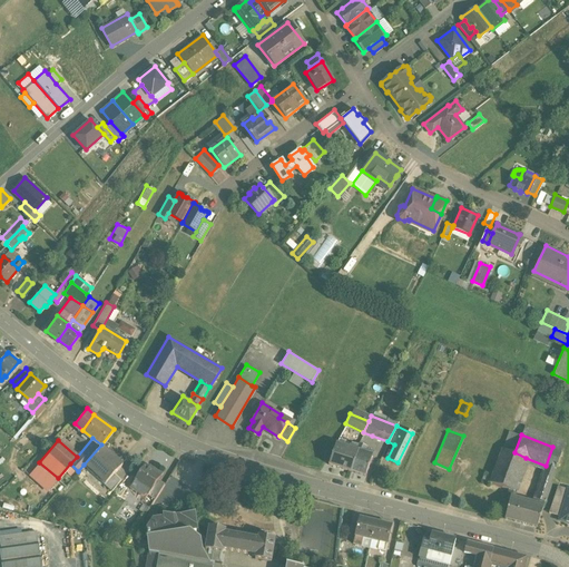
[(365,445),(359,441),(355,450),(356,451),(362,452),(365,445)]
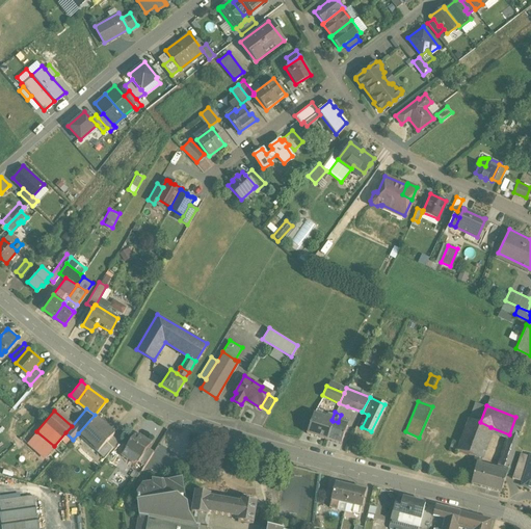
[(332,420),(312,414),(306,432),(326,439),(333,421),(332,420)]
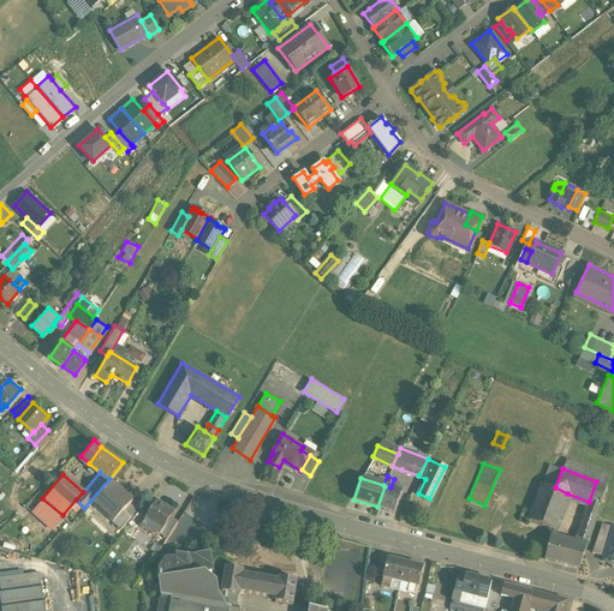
[(109,479),(90,501),(112,520),(115,516),(123,509),(131,499),(109,479)]
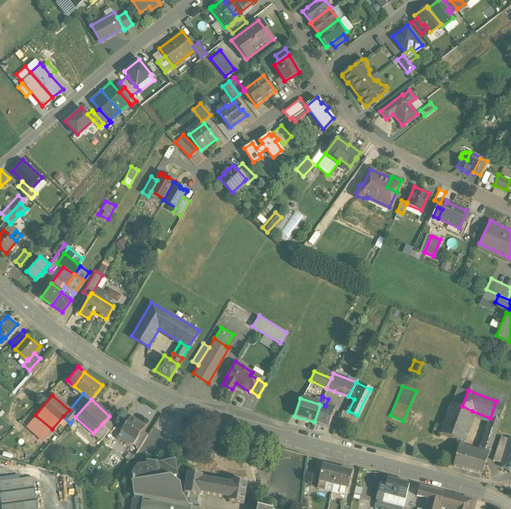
[(504,404),(496,401),(490,418),(499,420),(504,404)]
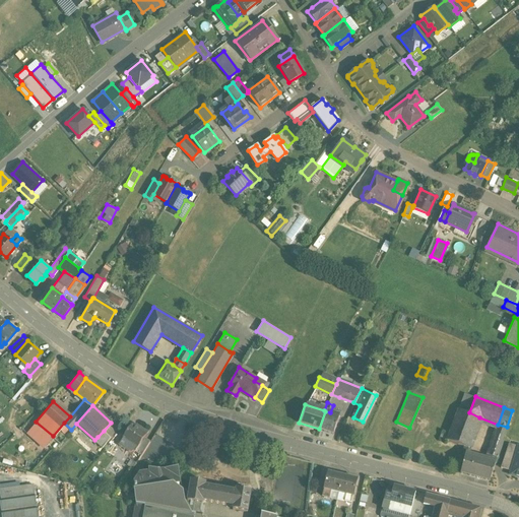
[(469,412),(458,408),(447,439),(468,447),(479,417),(469,412)]
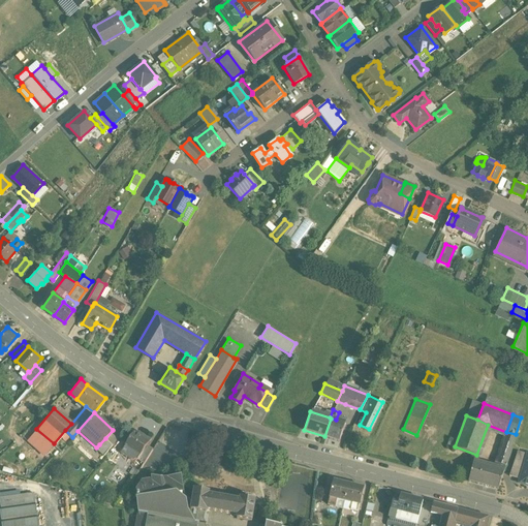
[(336,420),(331,419),(324,436),(339,440),(345,423),(336,420)]
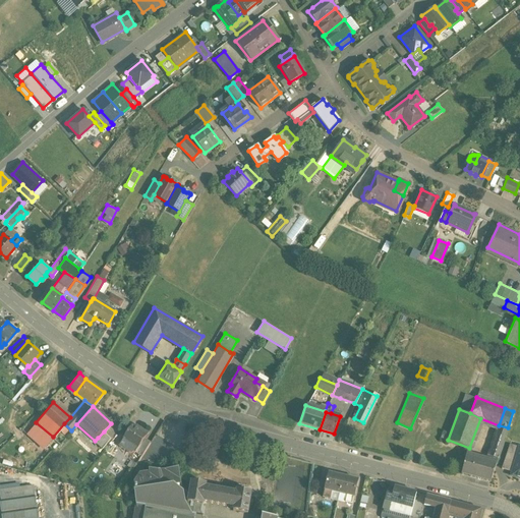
[(137,428),(131,424),(123,438),(137,447),(145,437),(148,432),(139,426),(137,428)]
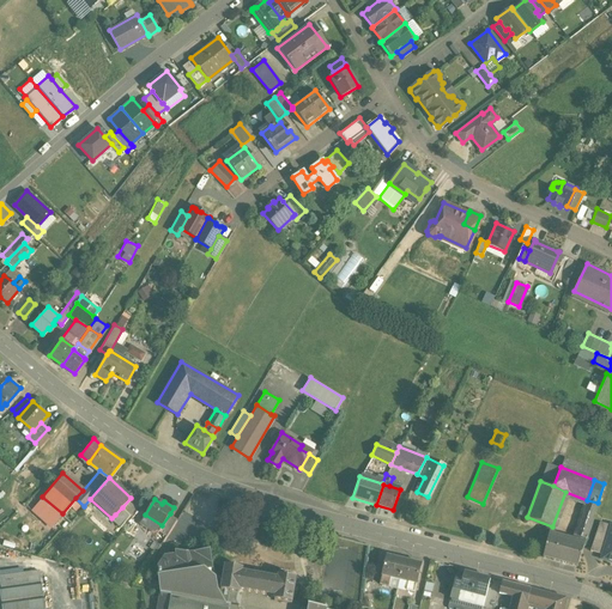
[(587,500),(575,534),(577,535),(586,537),(598,503),(587,500)]
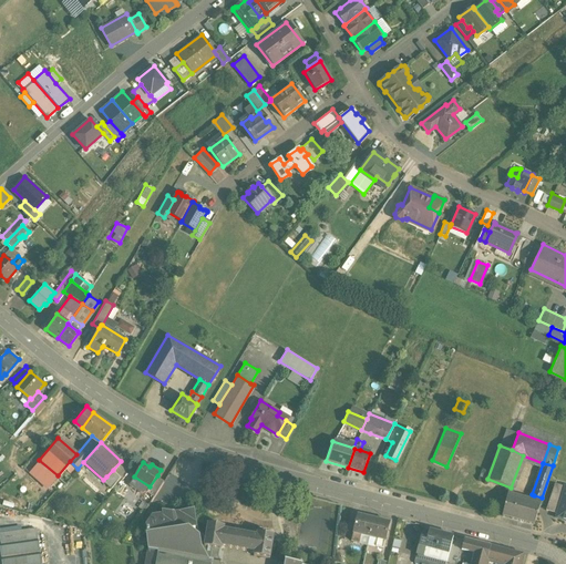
[(120,475),(113,470),(106,477),(103,480),(111,488),(120,475)]
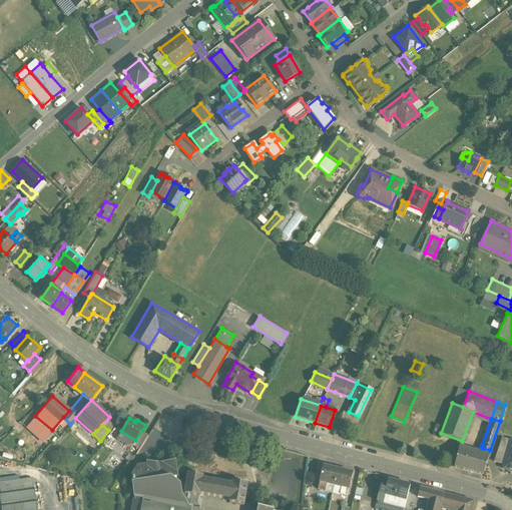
[(147,434),(142,430),(135,440),(133,444),(138,448),(147,434)]
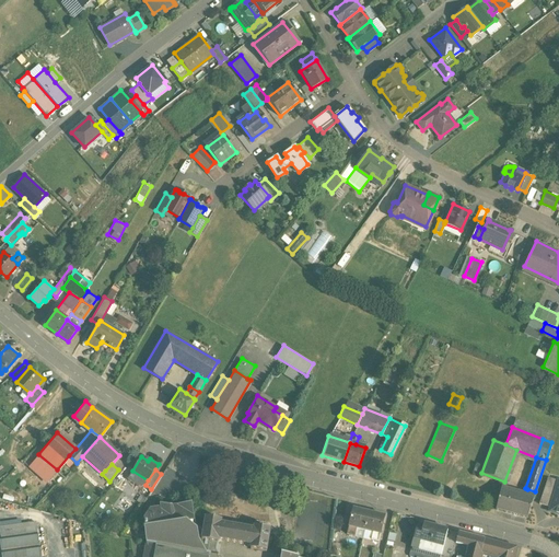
[(557,479),(547,476),(538,502),(549,506),(557,479)]
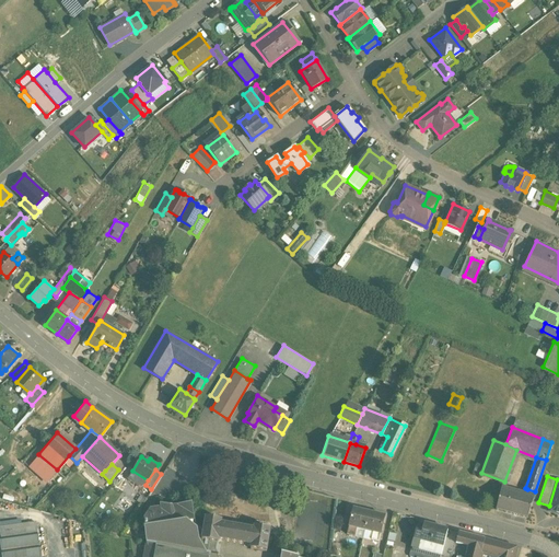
[(558,479),(557,479),(549,506),(548,510),(558,512),(558,479)]
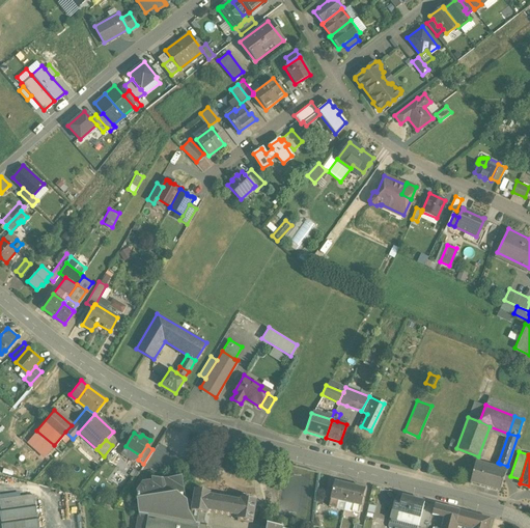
[(483,465),(474,463),(469,481),(478,483),(483,465)]
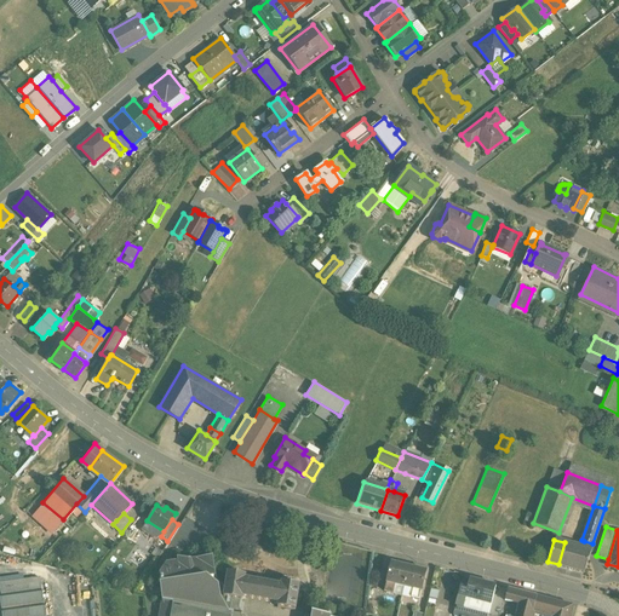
[(582,547),(565,542),(559,564),(584,570),(591,550),(582,547)]
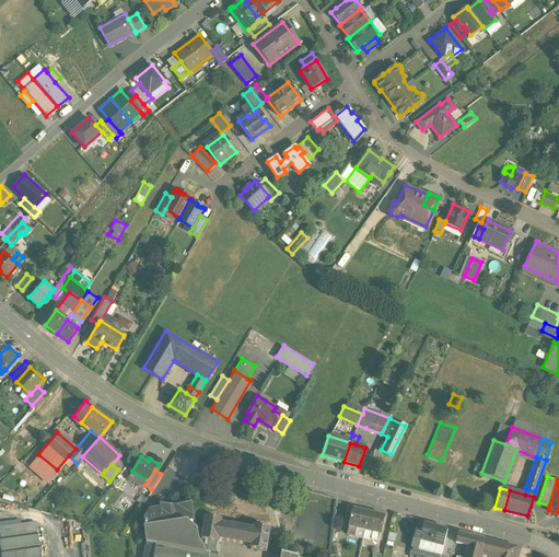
[(142,556),(152,556),(154,544),(209,554),(208,556),(219,556),(216,547),(217,542),(201,538),(202,530),(191,521),(190,505),(171,507),(160,503),(160,508),(150,509),(143,520),(146,541),(142,556)]
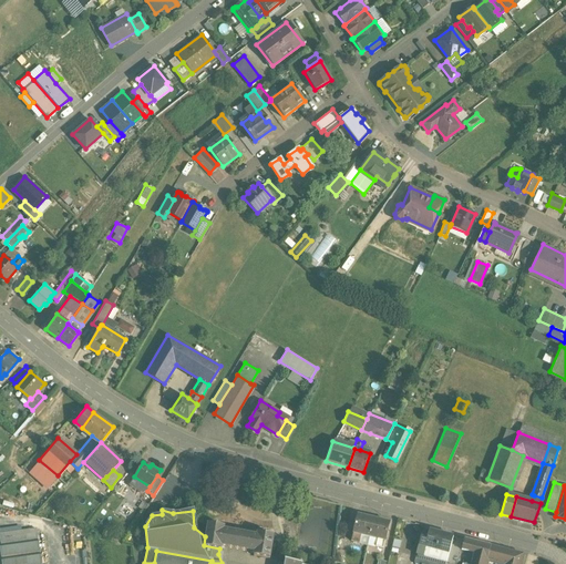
[(373,518),(357,513),(352,532),(361,533),(369,535),(373,518)]
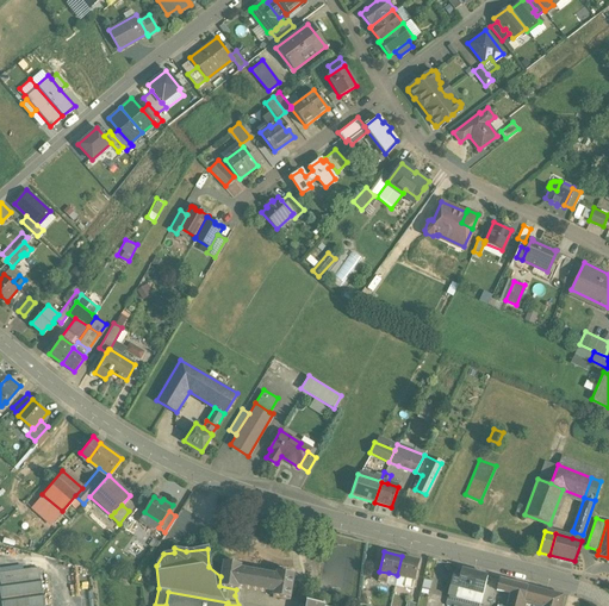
[(418,560),(402,556),(397,575),(405,578),(415,579),(418,560)]
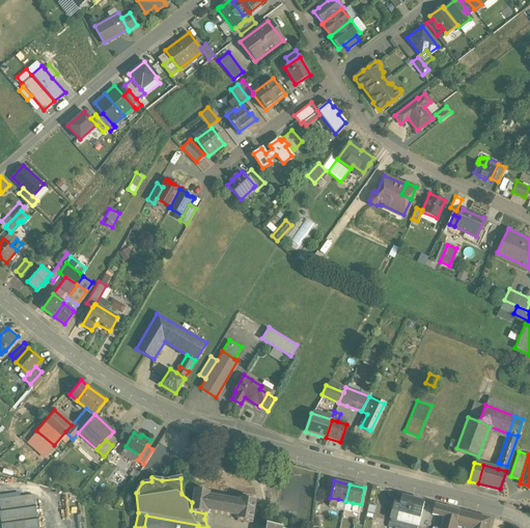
[(210,492),(194,490),(192,502),(191,510),(205,513),(206,510),(238,516),(236,519),(251,522),(255,500),(241,498),(240,500),(210,495),(210,492)]
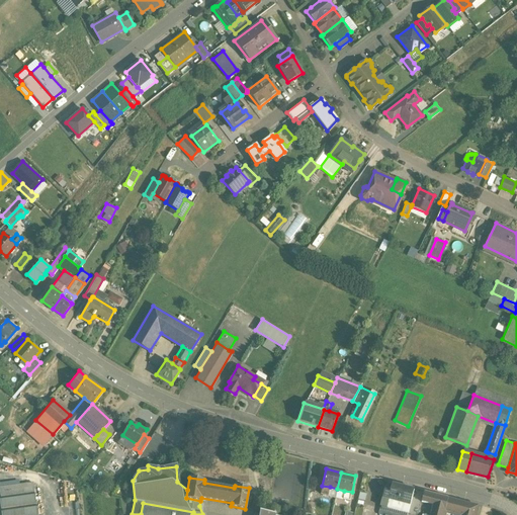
[(36,514),(32,482),(0,487),(0,492),(1,497),(0,497),(0,506),(1,514),(36,514)]
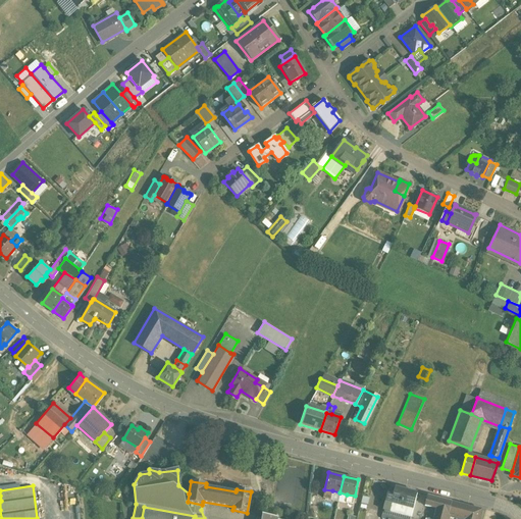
[(417,491),(396,485),(394,491),(387,489),(384,501),(413,508),(417,491)]
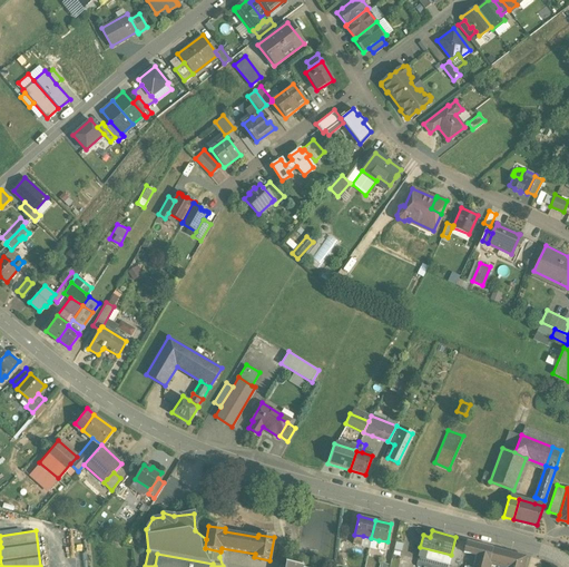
[(363,536),(354,535),(353,541),(361,544),(363,536)]
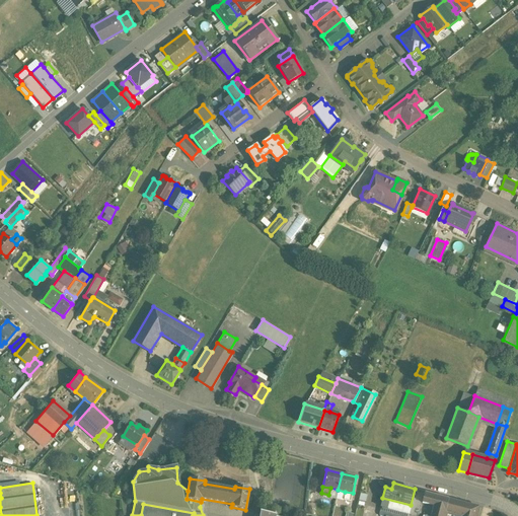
[(353,493),(345,492),(343,498),(351,500),(353,493)]
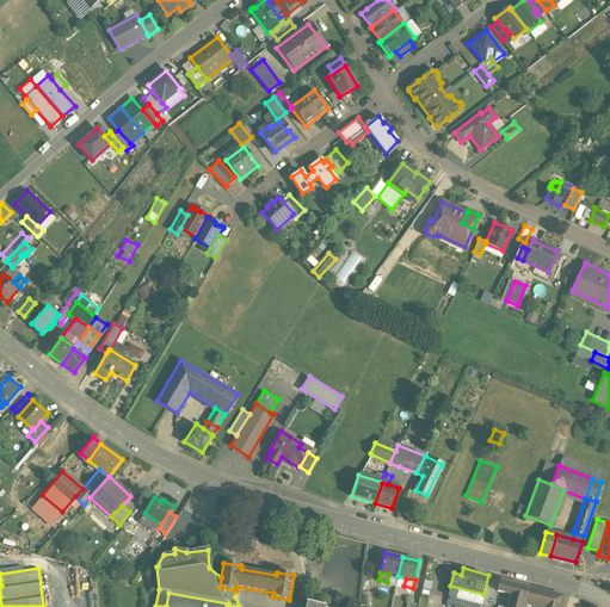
[(528,586),(500,578),(498,589),(512,593),(507,606),(522,606),(524,602),(528,586)]
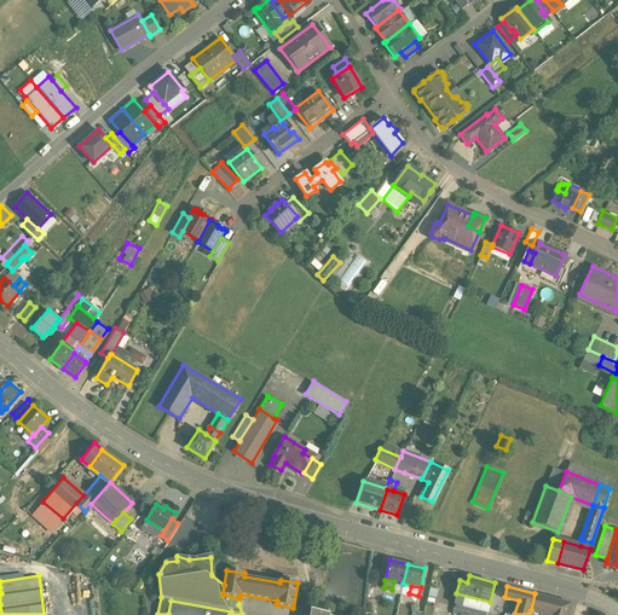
[(490,602),(456,593),(454,603),(462,604),(487,611),(490,602)]
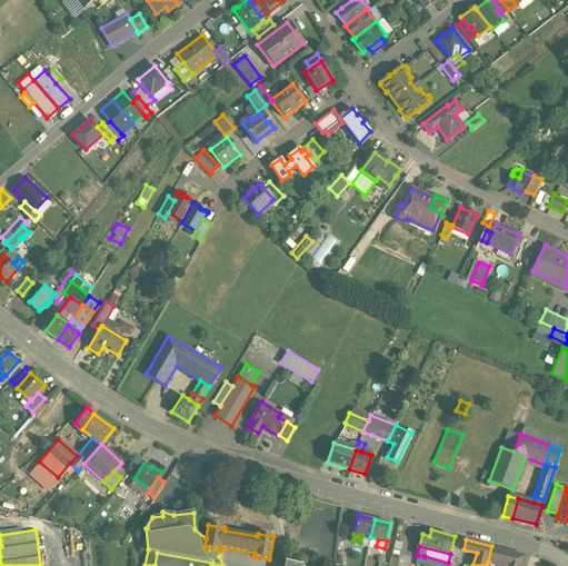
[(501,548),(491,546),(488,562),(497,564),(501,548)]
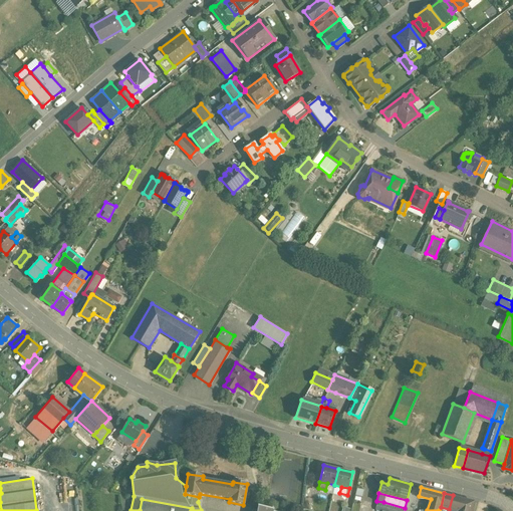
[(471,510),(474,501),(453,495),(449,509),(456,510),(471,510)]
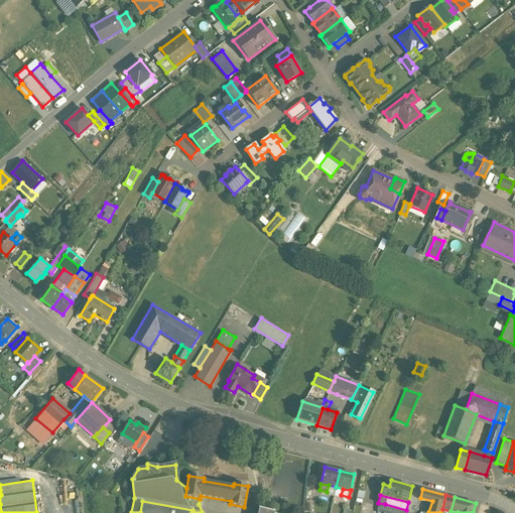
[(378,505),(355,500),(351,512),(382,512),(385,504),(378,503),(378,505)]
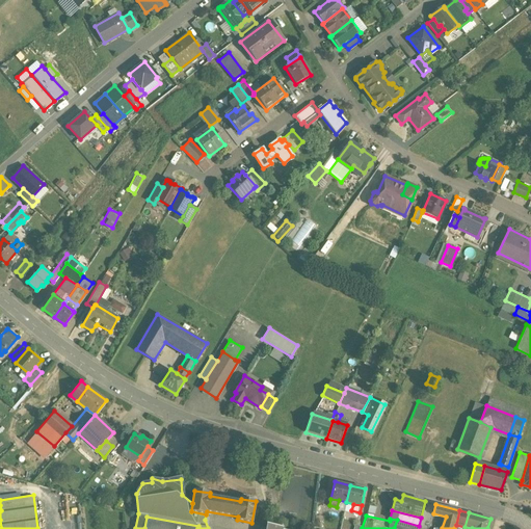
[(197,528),(198,526),(147,517),(144,528),(197,528)]
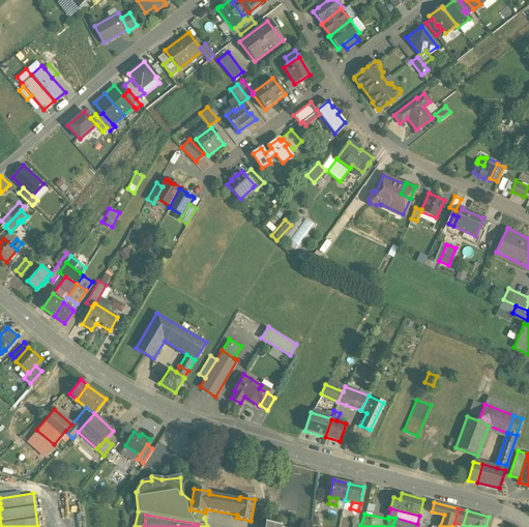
[(321,526),(324,518),(316,517),(315,526),(321,526)]
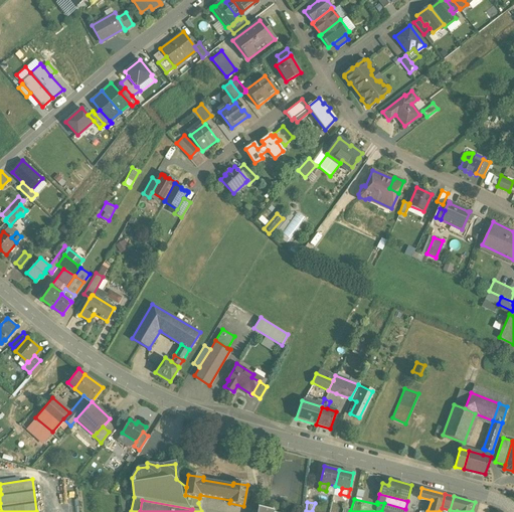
[(403,511),(405,509),(384,503),(381,511),(403,511)]
